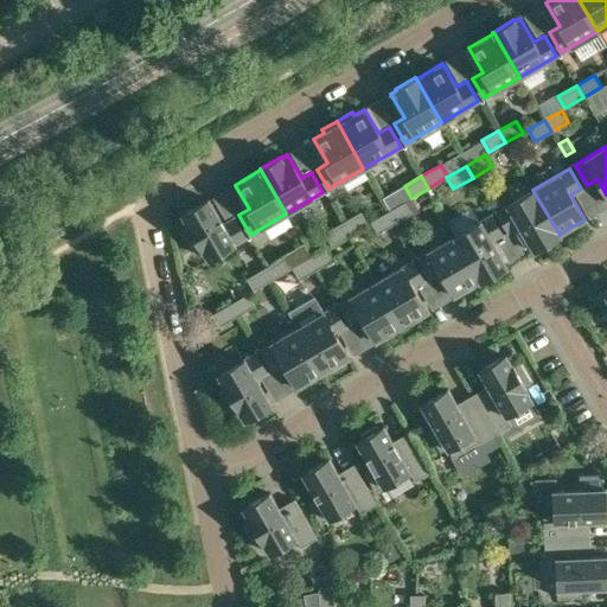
[(560,235),(532,190),(497,211),(509,231),(518,225),(534,250),(560,235)]
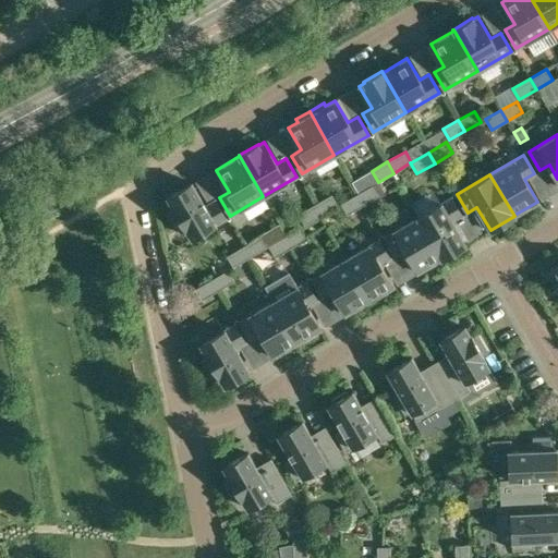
[(192,183),(167,197),(173,209),(168,213),(178,230),(184,227),(191,239),(226,218),(215,201),(205,206),(192,183)]
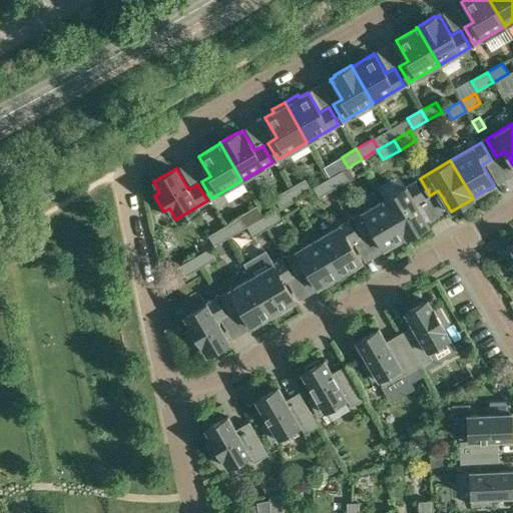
[(342,170),(328,178),(333,189),(348,180),(342,170)]
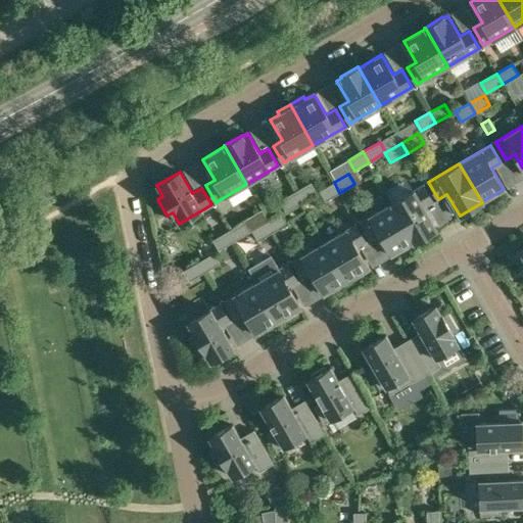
[(311,182),(296,191),(301,201),(317,192),(311,182)]
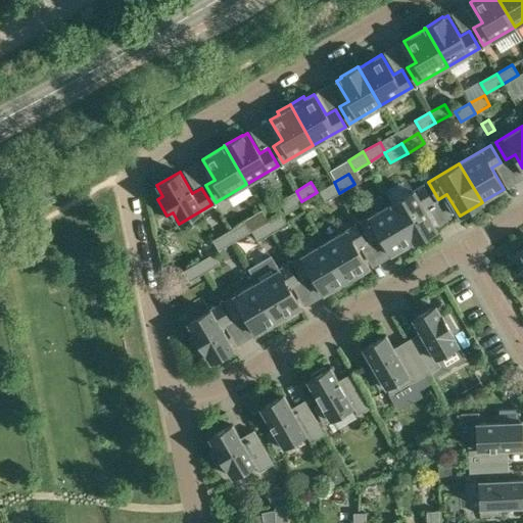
[(339,193),(334,182),(319,191),(325,201),(339,193)]
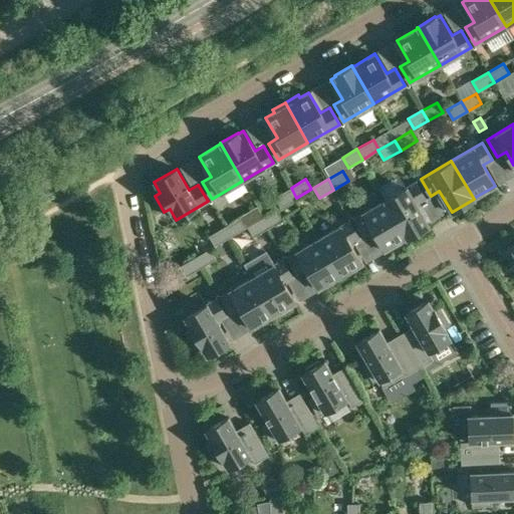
[(416,182),(384,200),(407,238),(429,225),(416,204),(425,199),(416,182)]
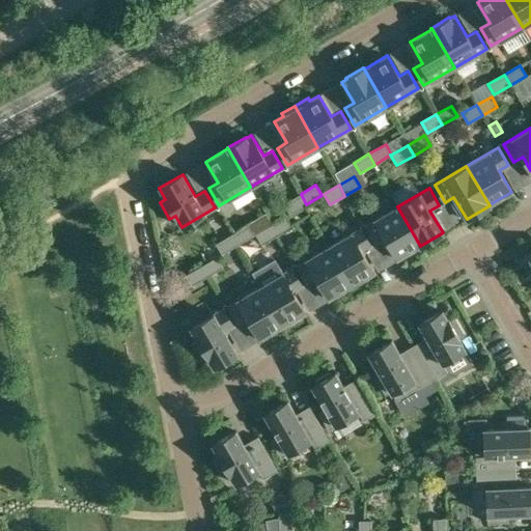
[(306,204),(301,194),(283,204),(289,215),(306,204)]
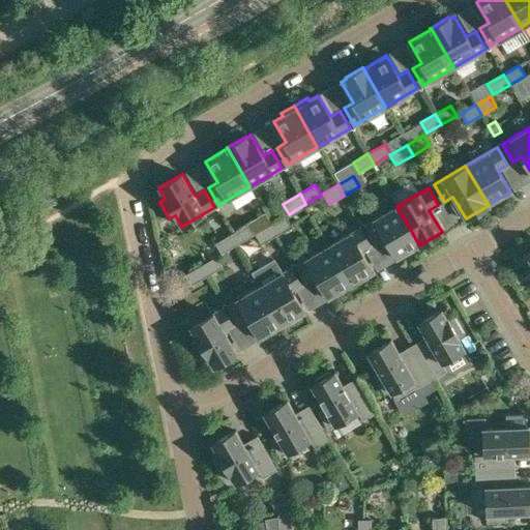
[(419,245),(396,206),(365,225),(375,241),(384,236),(388,243),(396,257),(418,244),(419,245)]
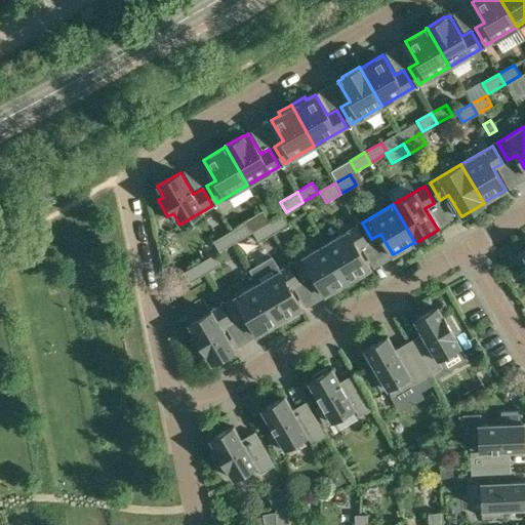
[(282,214),(268,223),(273,233),(287,225),(282,214)]
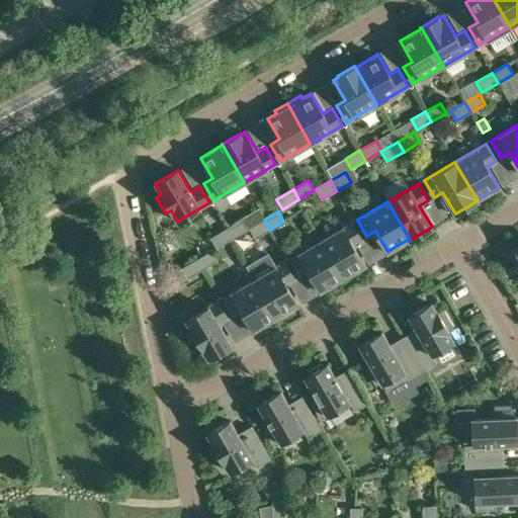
[(241,220),(227,228),(233,238),(247,230),(241,220)]
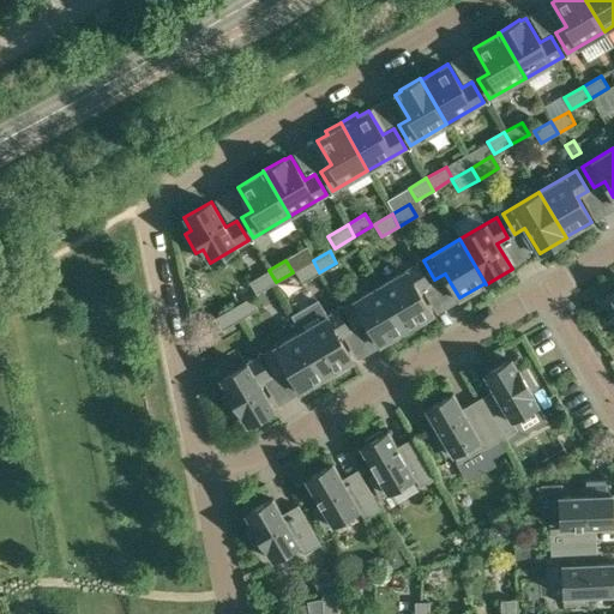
[(319,272),(313,260),(295,271),(302,283),(319,272)]
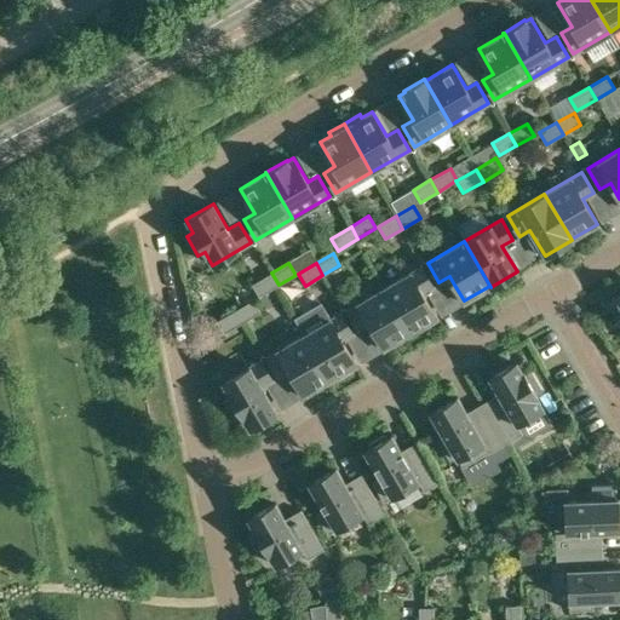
[(420,267),(384,288),(409,333),(414,329),(419,331),(430,325),(431,320),(436,317),(424,297),(425,291),(432,286),(420,267)]
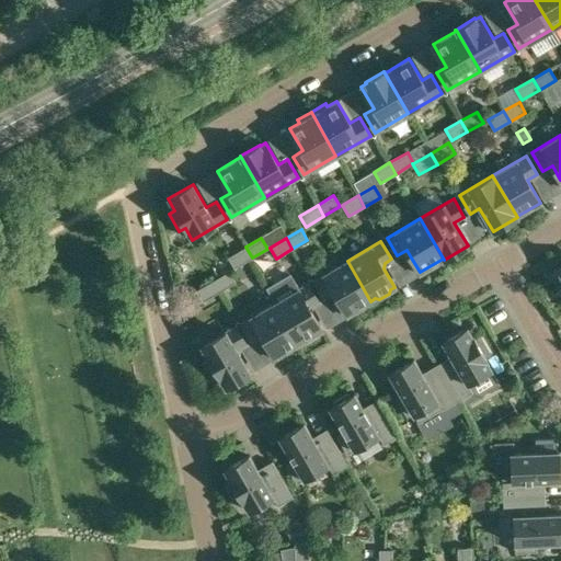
[(252,258),(245,247),(227,258),(233,268),(252,258)]
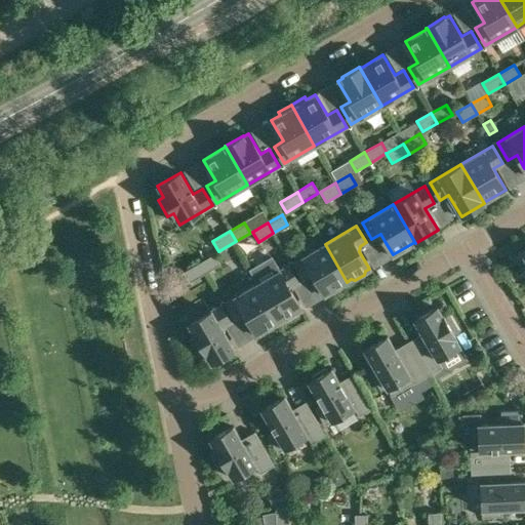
[(347,282),(325,244),(293,263),(304,279),(313,274),(325,294),(347,282)]
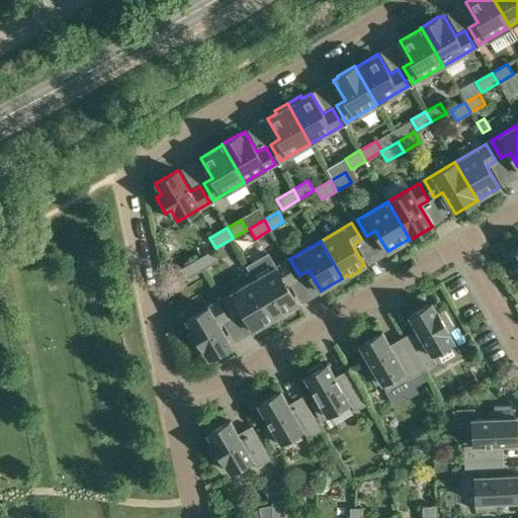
[(210,251),(196,259),(202,269),(217,261),(210,251)]
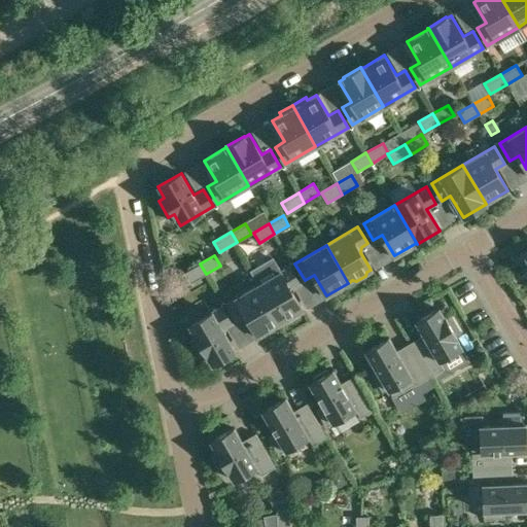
[(206,274),(200,264),(183,274),(188,284),(206,274)]
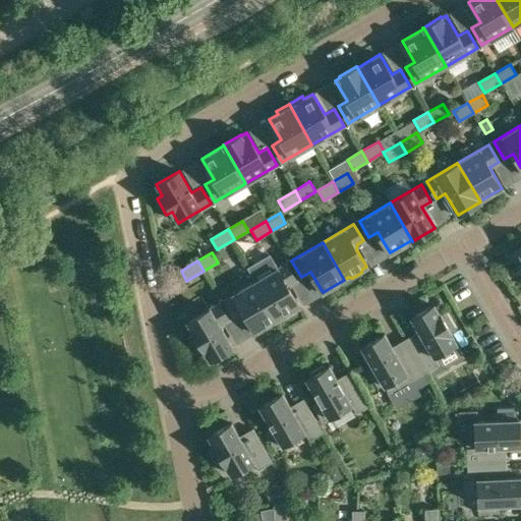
[(286,264),(256,281),(277,319),(299,306),(289,289),(290,284),(296,280),(286,264)]
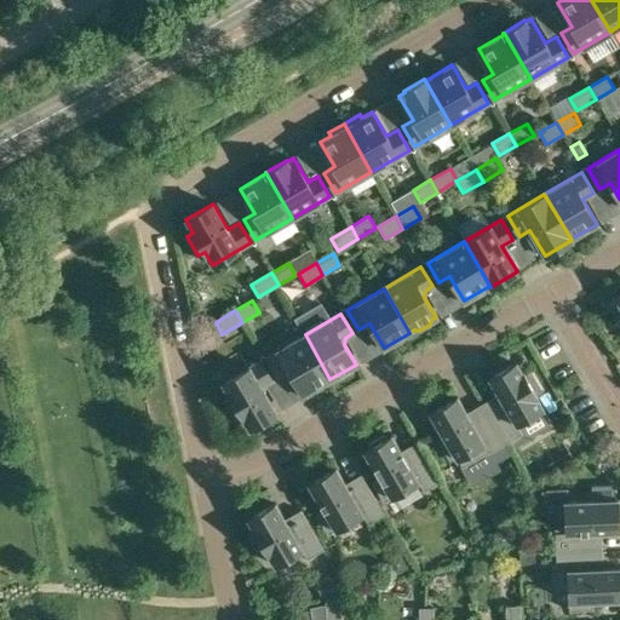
[(305,334),(303,336),(267,356),(279,377),(285,373),(291,374),(303,395),(329,379),(305,334)]
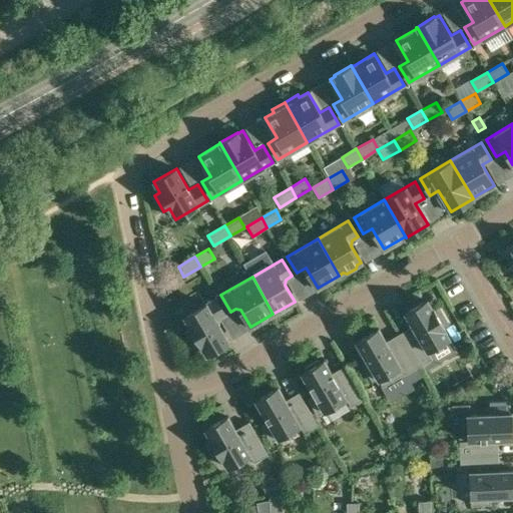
[(225,315),(215,298),(184,317),(188,325),(190,328),(185,331),(192,344),(197,341),(199,345),(200,344),(206,355),(228,342),(218,323),(219,319),(225,315)]
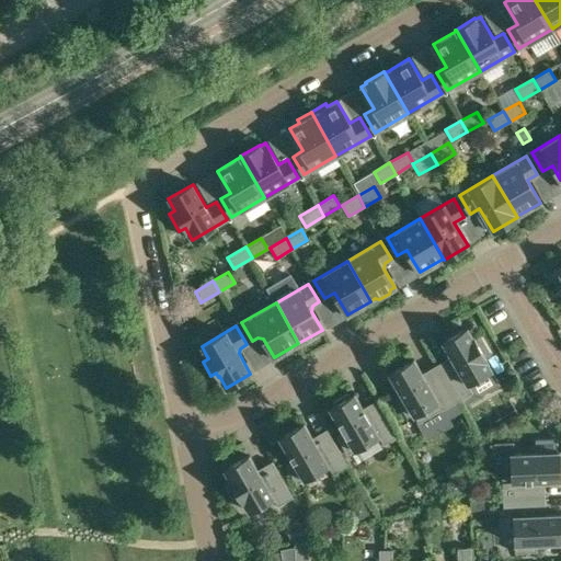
[(450,356),(436,365),(457,400),(472,392),(467,384),(491,369),(484,357),(490,353),(480,335),(474,340),(467,328),(442,342),(450,356)]
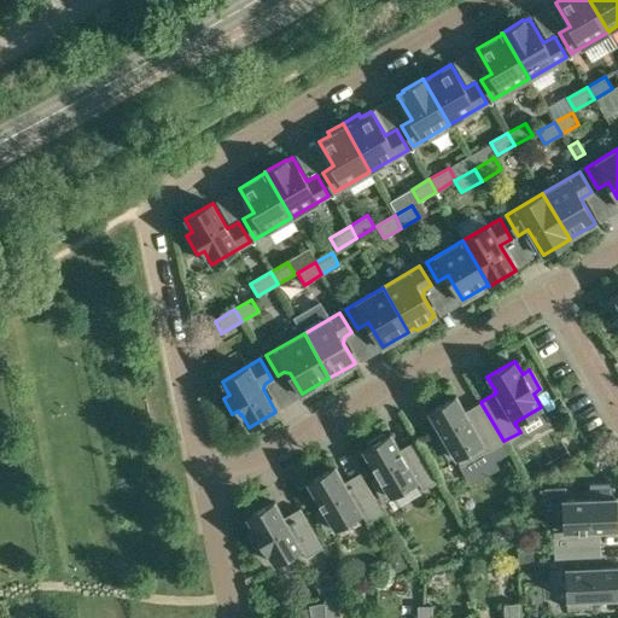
[(503,441),(481,402),(465,412),(455,396),(429,412),(437,427),(443,436),(436,441),(448,460),(454,455),(460,465),(485,450),(487,452),(503,441)]
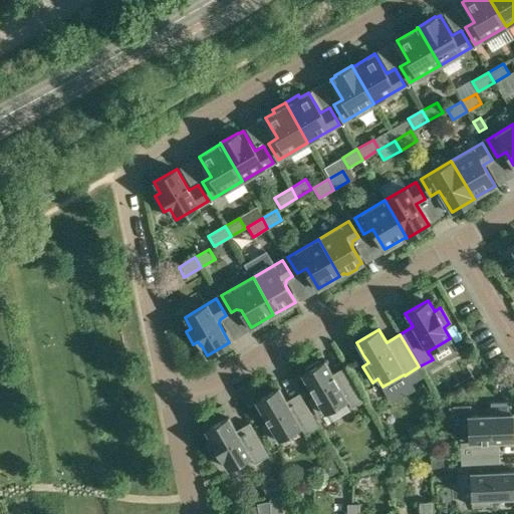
[(345,366),(331,373),(324,360),(320,363),(318,360),(304,368),(306,371),(302,373),(314,396),(308,400),(317,416),(346,399),(350,407),(364,399),(345,366)]
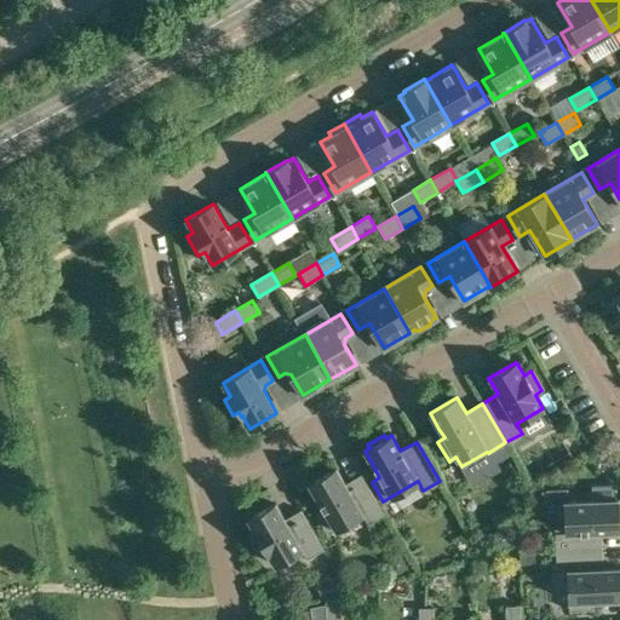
[(361,474),(345,483),(336,468),(309,483),(323,510),(316,515),(327,534),(362,514),(367,523),(384,514),(361,474)]
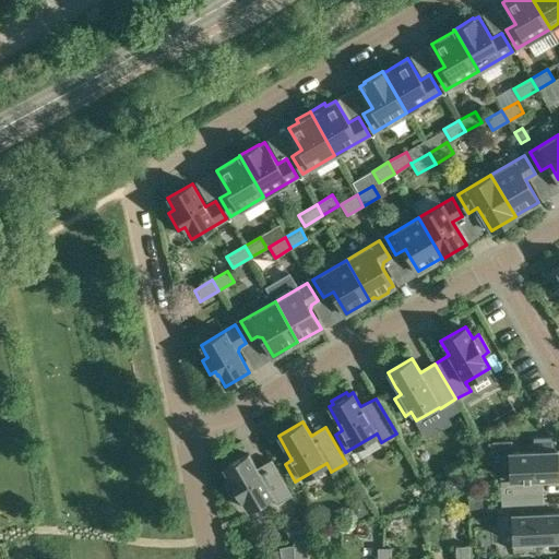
[(500,480),(501,498),(543,496),(542,479),(558,478),(557,450),(555,450),(554,438),(533,438),(534,451),(512,452),(511,440),(492,441),(494,456),(509,455),(510,480),(500,480)]
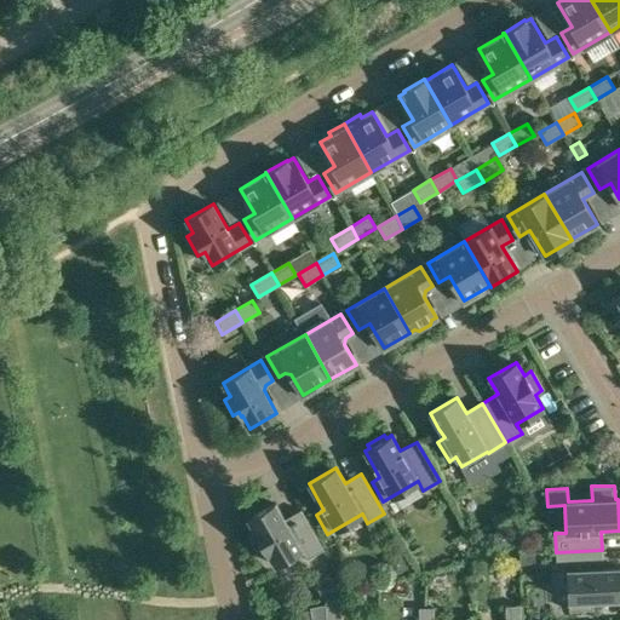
[(300,510),(285,520),(275,504),(247,520),(256,533),(248,537),(260,556),(267,552),(274,566),(302,550),(306,560),(323,550),(300,510)]
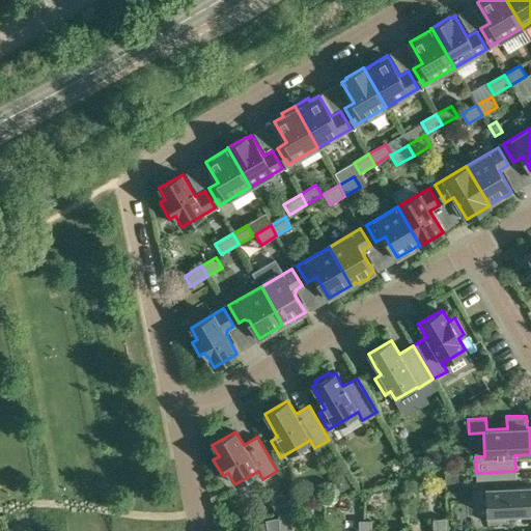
[(440,465),(432,452),(428,454),(423,466),(427,473),(440,465)]
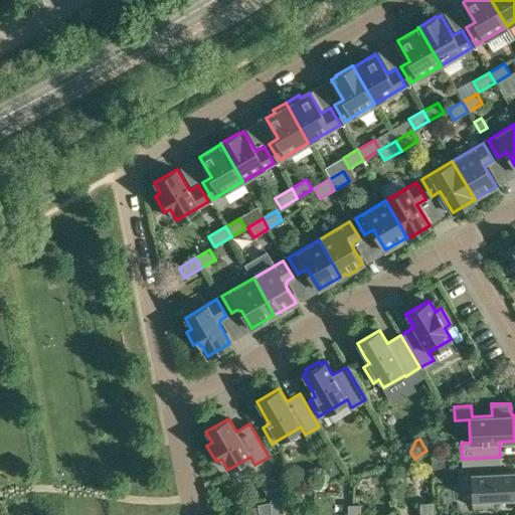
[(462,459),(457,459),(457,467),(462,467),(462,474),(471,474),(473,507),(492,506),(492,499),(514,497),(514,471),(500,472),(500,457),(462,459)]
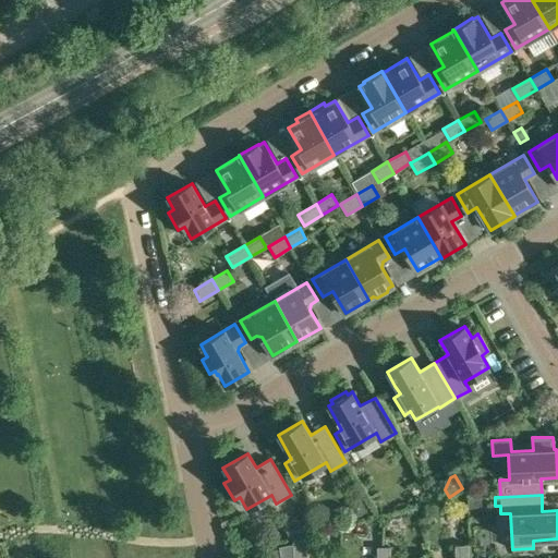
[(481,498),(468,498),(468,511),(476,511),(482,506),(481,498)]
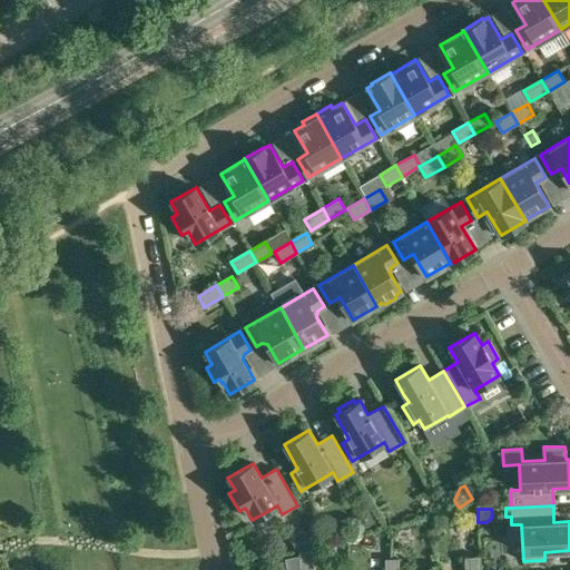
[(308,529),(291,533),(295,549),(313,543),(308,529)]
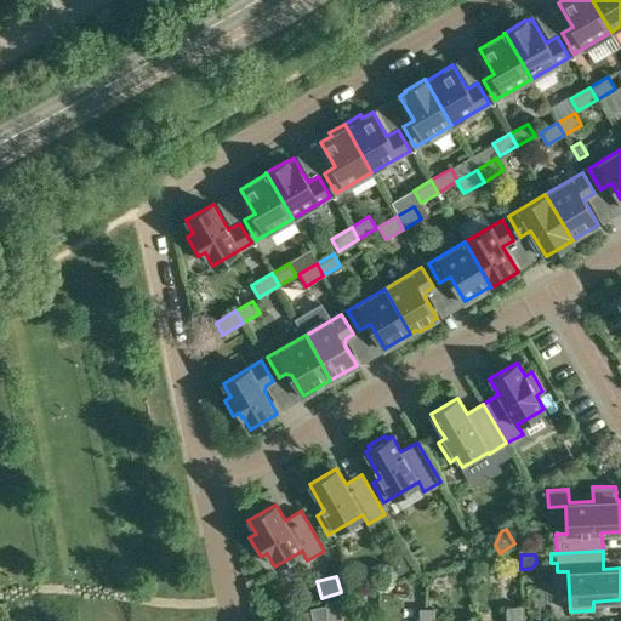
[(341,599),(325,599),(326,620),(341,620),(341,599)]
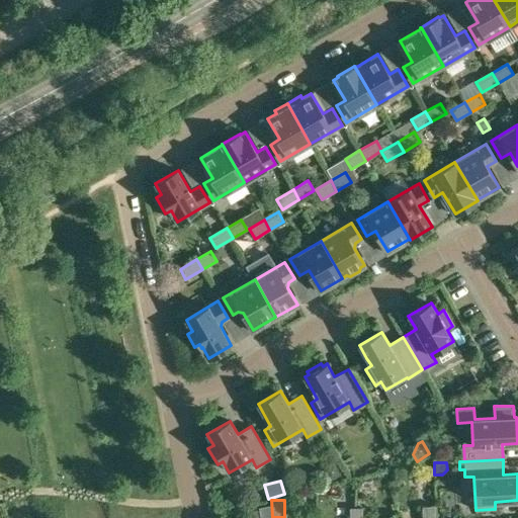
[(434,517),(435,505),(423,505),(423,517),(434,517)]
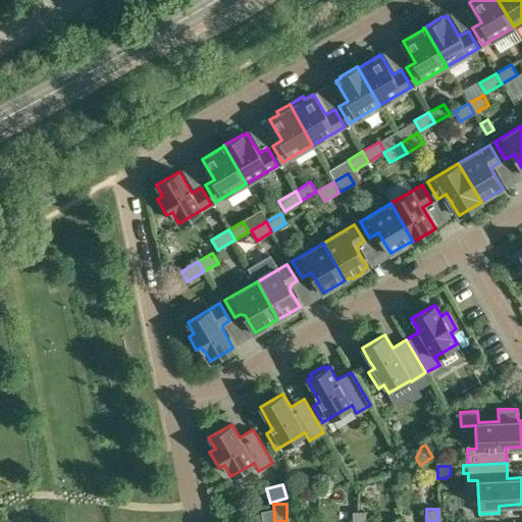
[(352,511),(352,521),(364,521),(365,511),(358,511),(352,511)]
